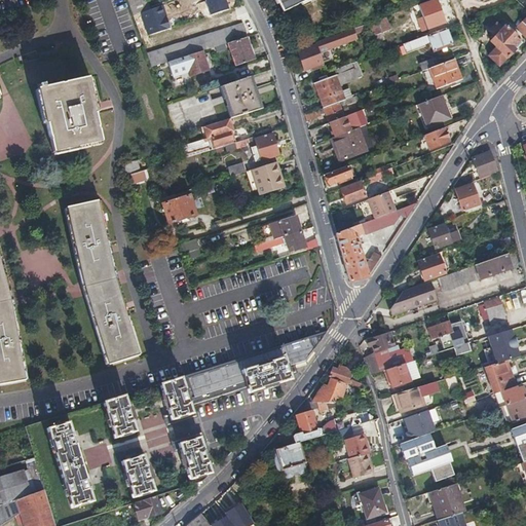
[(127,0),(134,16),(151,10),(147,0),(127,0)]
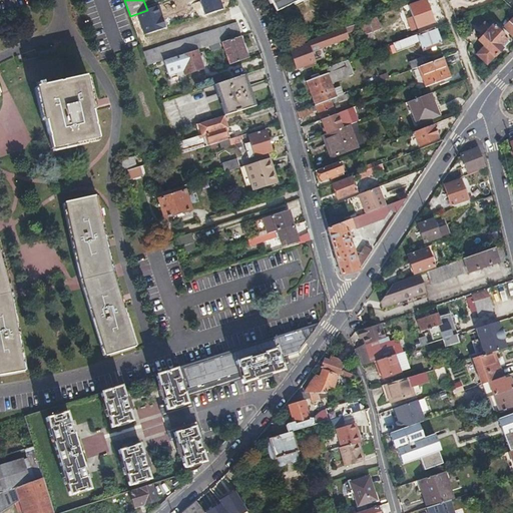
[(211,4),(209,0),(189,0),(192,6),(190,7),(193,15),(205,11),(204,7),(211,4)]
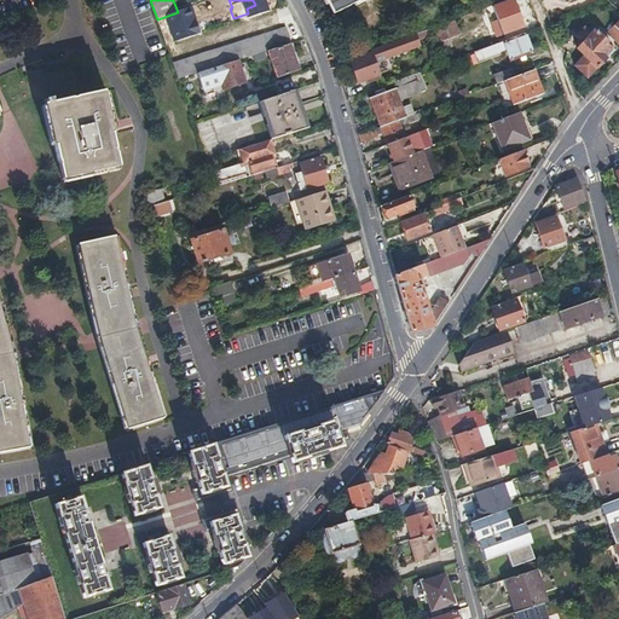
[(325,0),(333,15),(360,0),(325,0)]
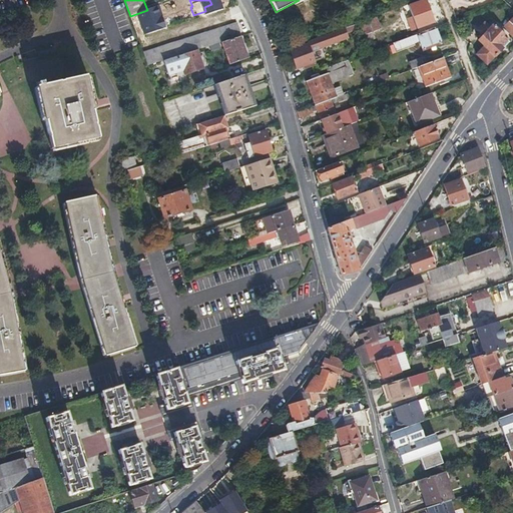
[(433,20),(425,0),(421,0),(409,5),(417,26),(433,20)]
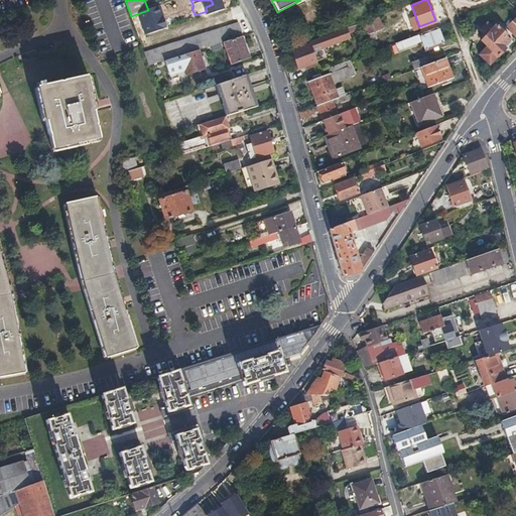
[(367,30),(381,24),(379,18),(364,23),(367,30)]
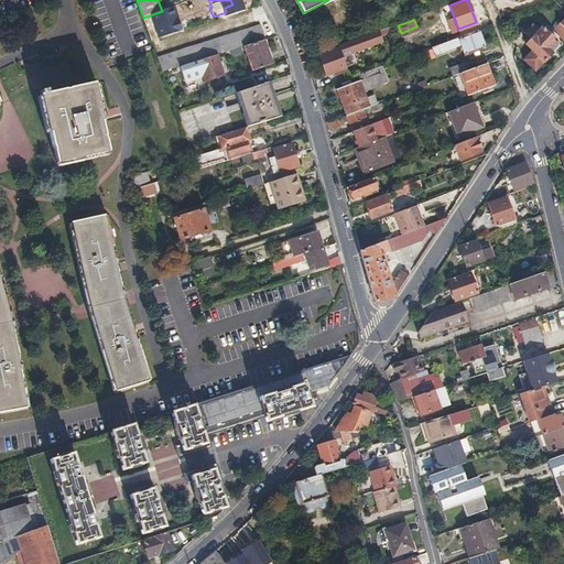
[(549,50),(555,42),(537,22),(533,25),(530,23),(522,30),(531,39),(524,45),(530,52),(524,57),(535,68),(551,52),(549,50)]
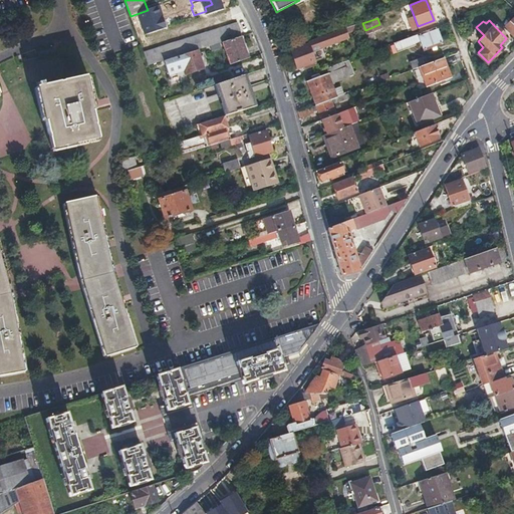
[(223,41),(241,35),(242,35),(238,23),(143,53),(148,65),(157,62),(164,60),(179,55),(197,49),(205,47),(223,41)]
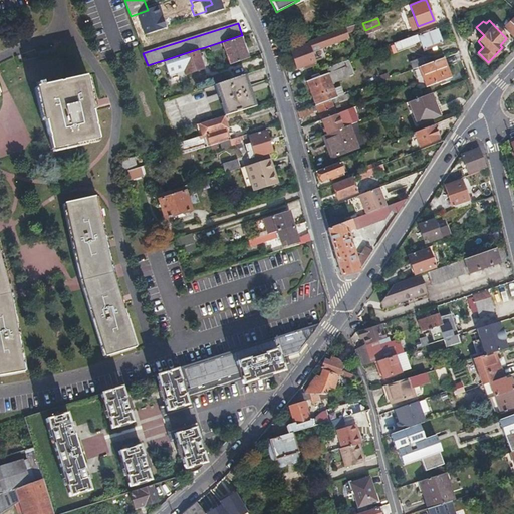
[(307,41),(307,44),(291,50),(296,67),(302,65),(313,61),(310,51),(340,39),(339,36),(347,33),(345,27),(317,38),(307,41)]
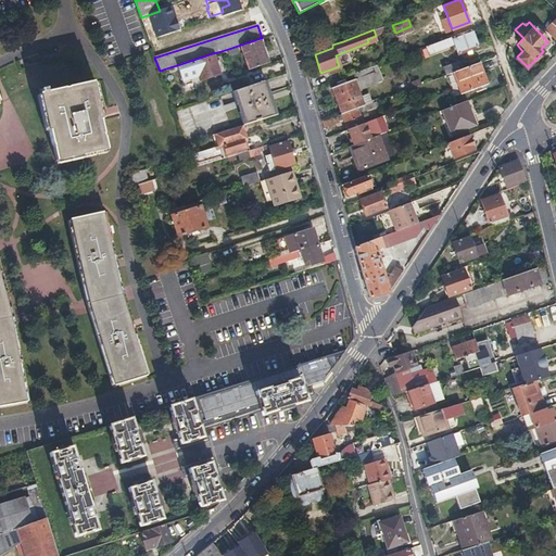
[(478,46),(471,29),(452,36),(454,41),(458,53),(466,50),(467,52),(471,51),(470,49),(478,46)]
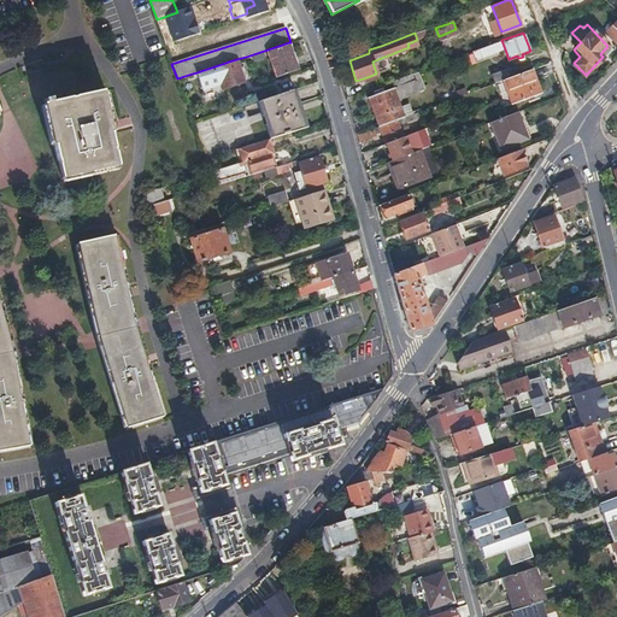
[(504,46),(501,40),(480,48),(482,54),(504,46)]
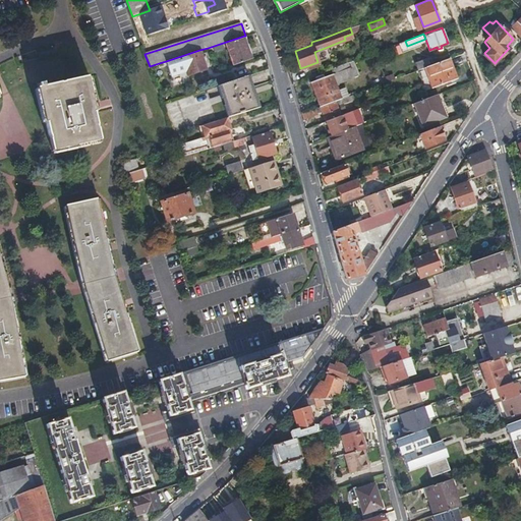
[(234,65),(251,59),(244,36),(226,42),(234,65)]
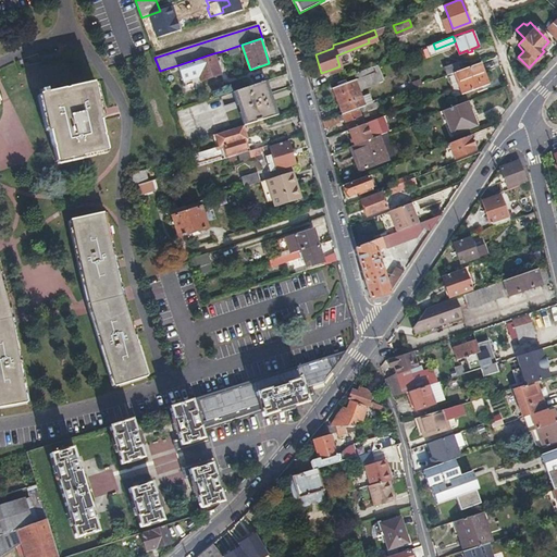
[(552,44),(548,41),(542,49),(544,51),(552,44)]
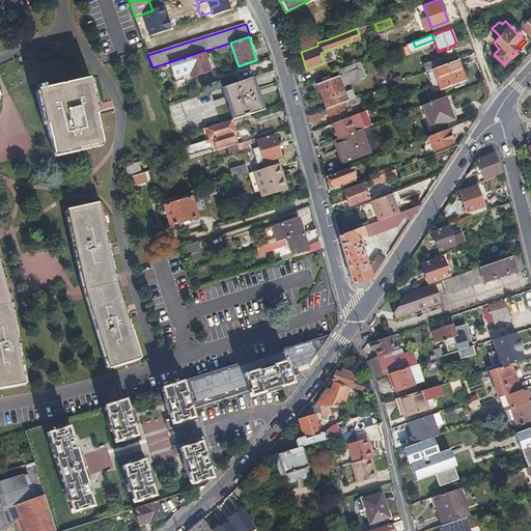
[(413,42),(407,44),(409,50),(415,48),(415,47),(413,42)]
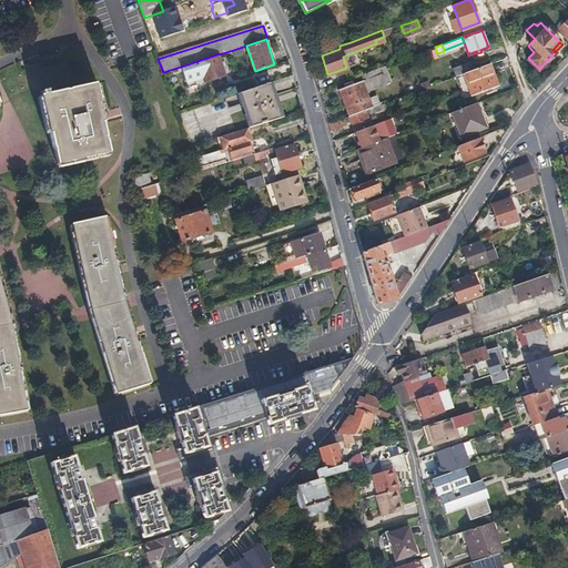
[(204,80),(224,73),(217,54),(198,61),(181,67),(186,82),(203,77),(204,80)]
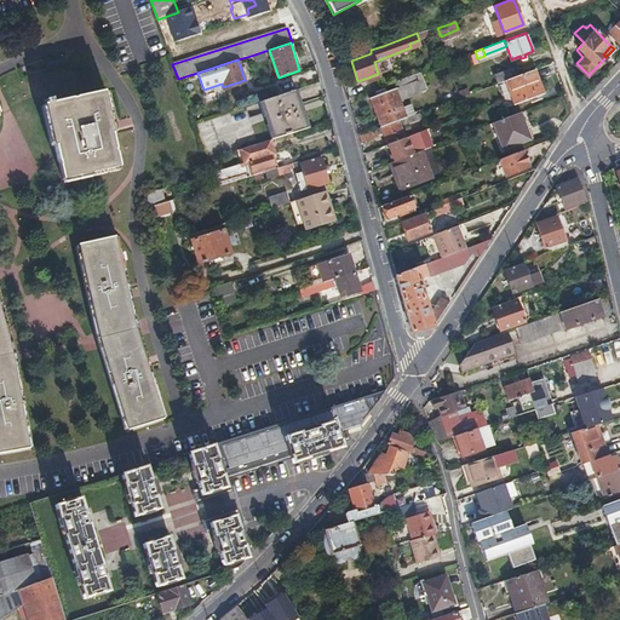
[(505,80),(515,76),(511,69),(493,76),(495,84),(505,80)]
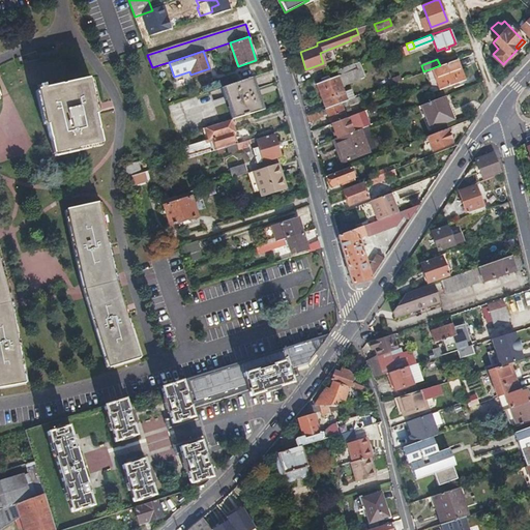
[(465,81),(457,59),(440,65),(432,68),(440,90),(465,81)]
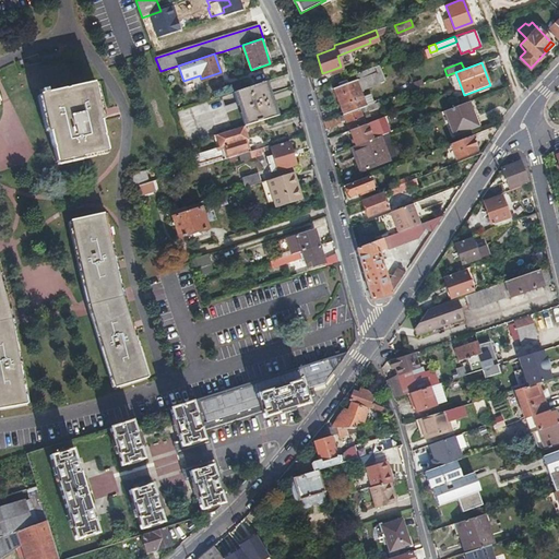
[(355,73),(345,76),(348,83),(333,88),(343,115),(367,106),(372,104),(368,93),(361,95),(359,88),(383,80),(378,64),(361,71),(355,73)]
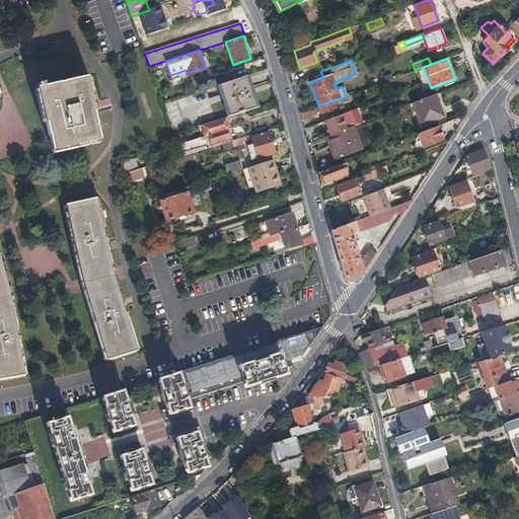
[(384,81),(382,75),(372,79),(374,85),(382,82),(384,81)]
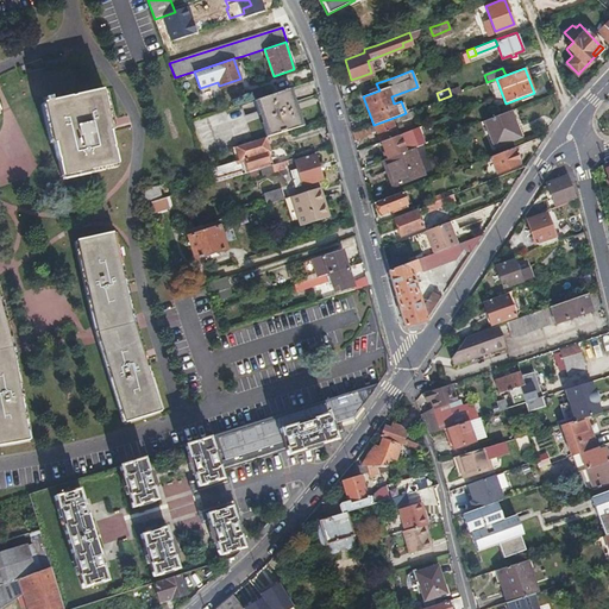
[(268,136),(300,126),(288,89),(256,100),(268,136)]
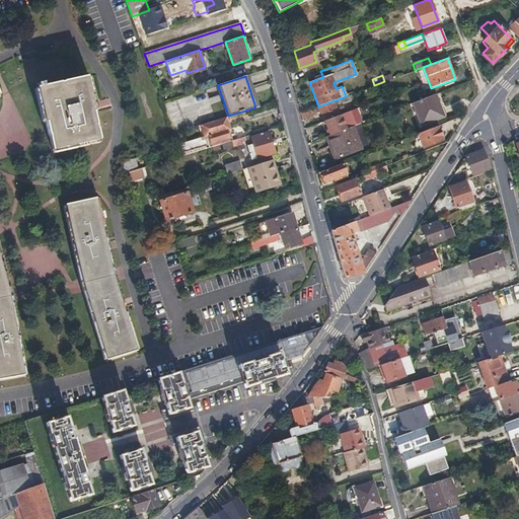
[(97,140),(84,77),(47,85),(46,80),(40,81),(41,86),(36,87),(44,123),(46,122),(51,149),(97,140)]
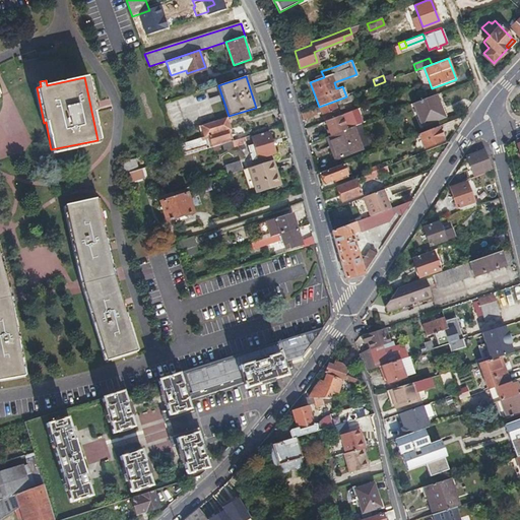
[(346,96),(341,99),(342,103),(352,100),(350,94),(346,96)]
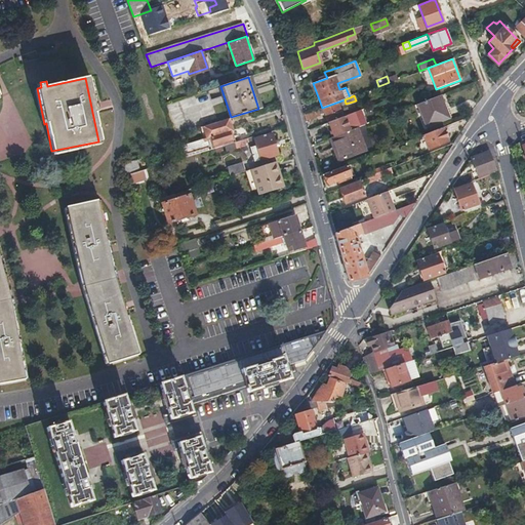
[(431,98),(418,104),(427,126),(447,118),(439,95),(431,98)]
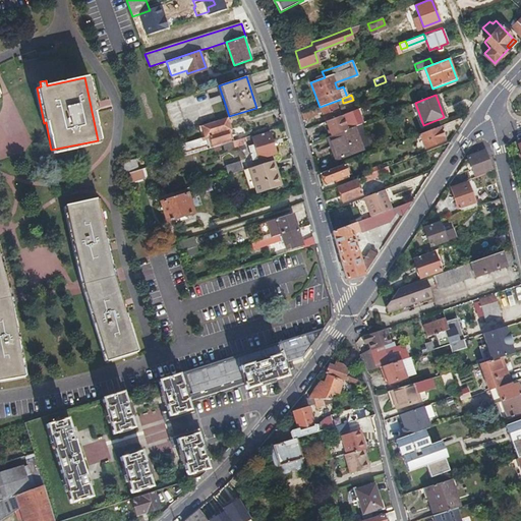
[(323,110),(327,121),(342,115),(346,114),(345,109),(339,112),(336,103),(340,102),(341,104),(343,103),(342,99),(320,107),(319,107),(321,111),(323,110)]
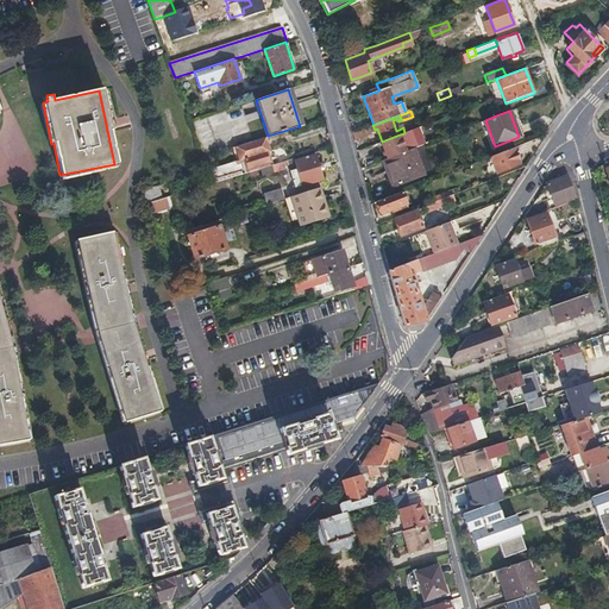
[(433,126),(432,123),(416,129),(409,131),(412,136),(434,127),(433,126)]
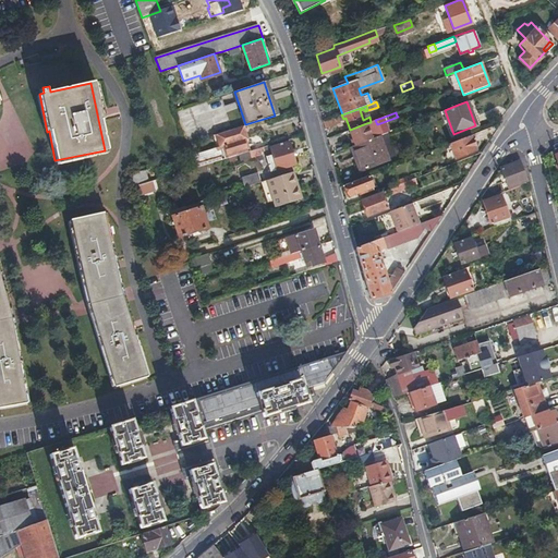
[(339,116),(323,121),(325,128),(340,121),(339,116)]
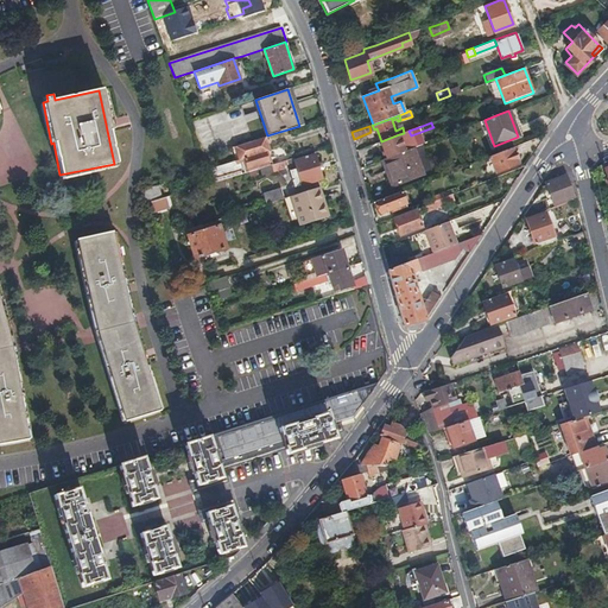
[(381,141),(387,158),(404,151),(399,134),(381,141)]
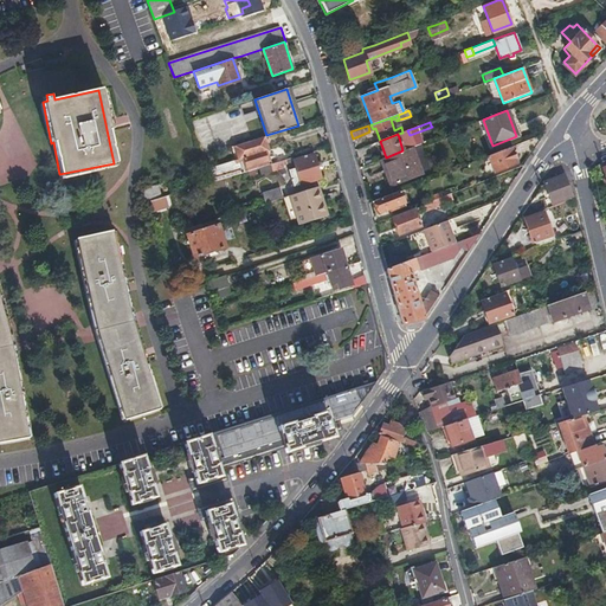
[(264,150),(268,149),(263,136),(233,144),(238,159),(243,158),(264,150)]
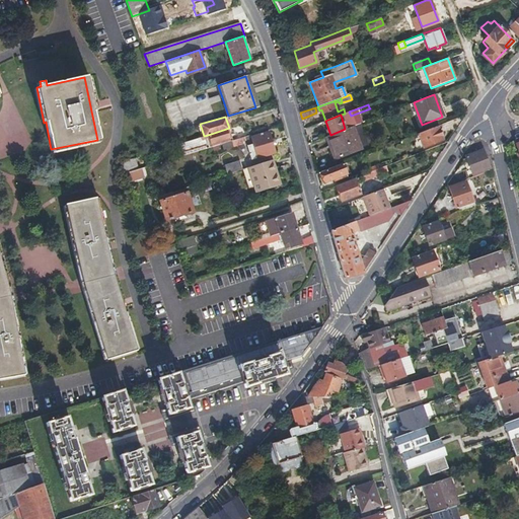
[(330,135),(326,136),(336,158),(362,148),(353,126),(345,129),(330,135)]
